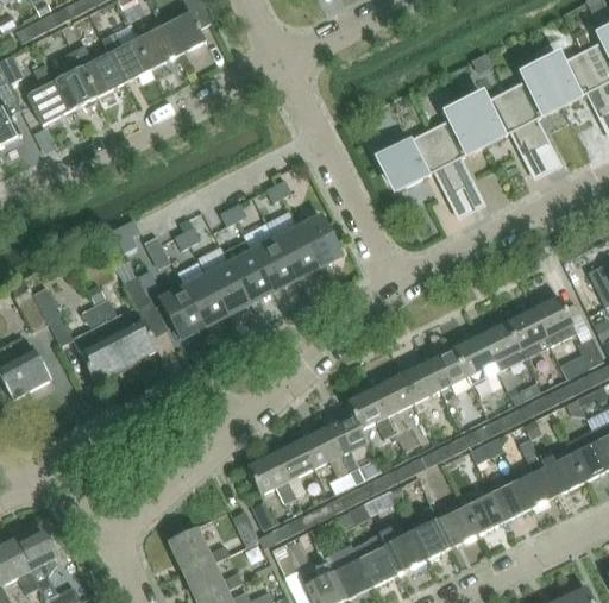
[(33,0),(31,1),(37,12),(49,6),(46,0),(33,0)]
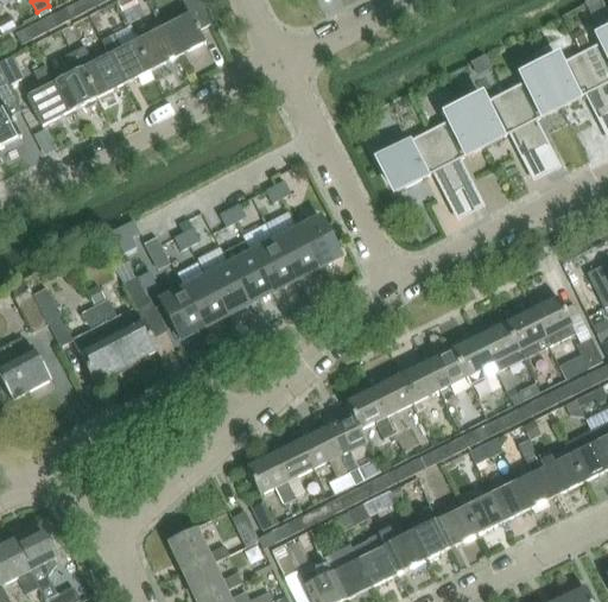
[(69,17),(81,11),(76,0),(64,6),(69,17)]
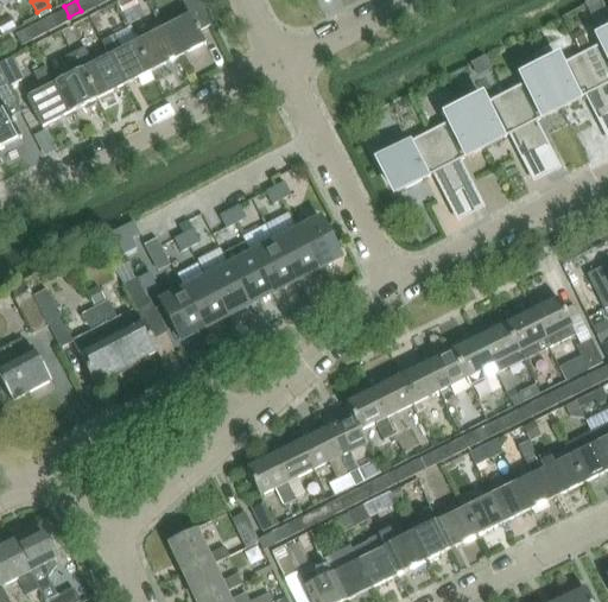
[(76,0),(81,11),(94,5),(92,0),(76,0)]
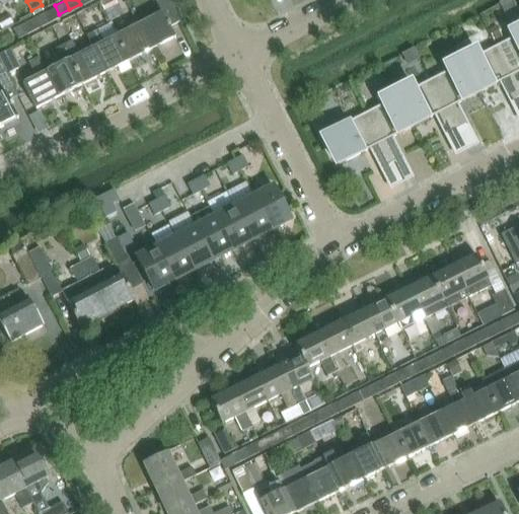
[(157,0),(161,8),(138,20),(151,46),(175,33),(169,22),(180,17),(171,0),(157,0)]
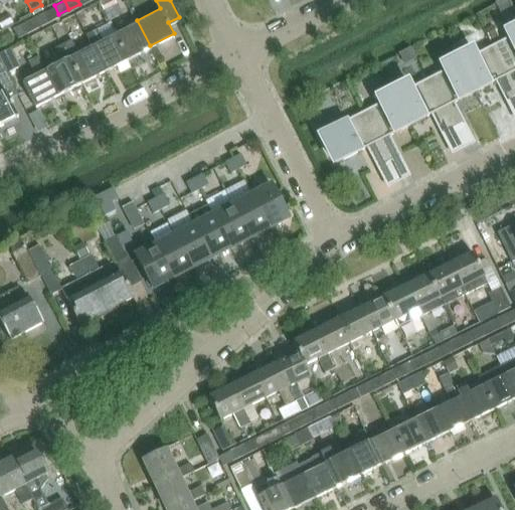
[(54,5),(44,10),(48,19),(58,14),(54,5)]
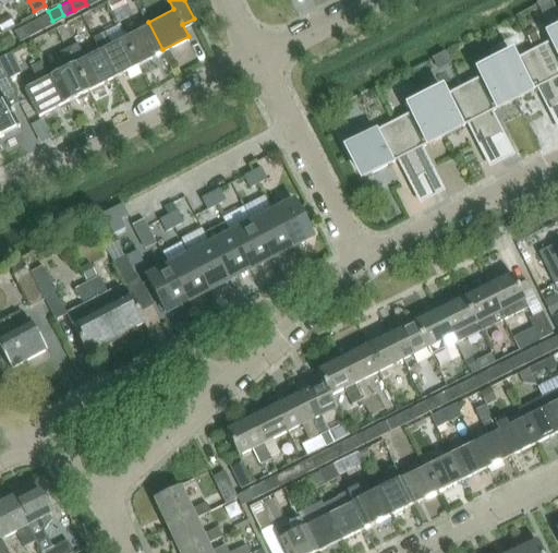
[(41,26),(52,21),(48,11),(36,16),(41,26)]
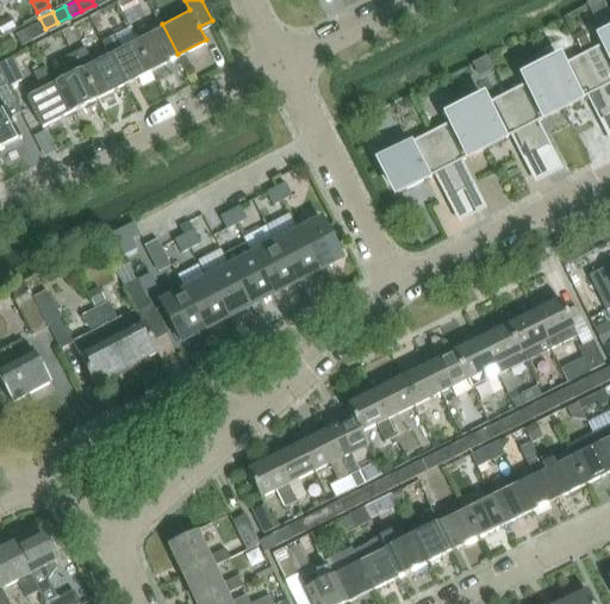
[(16,24),(11,14),(0,19),(0,29),(1,31),(16,24)]
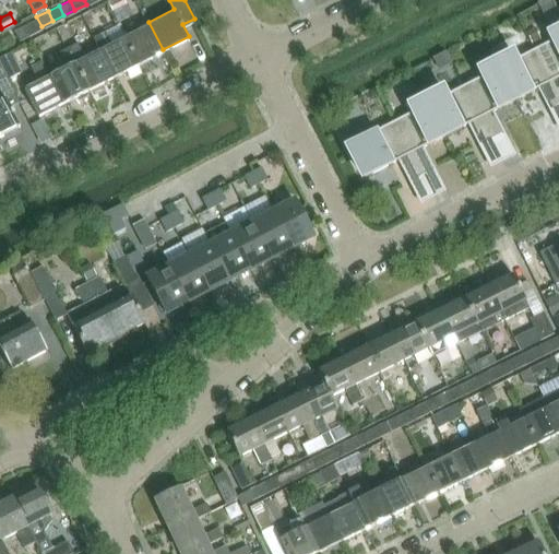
[(36,16),(25,23),(31,33),(42,26),(36,16)]
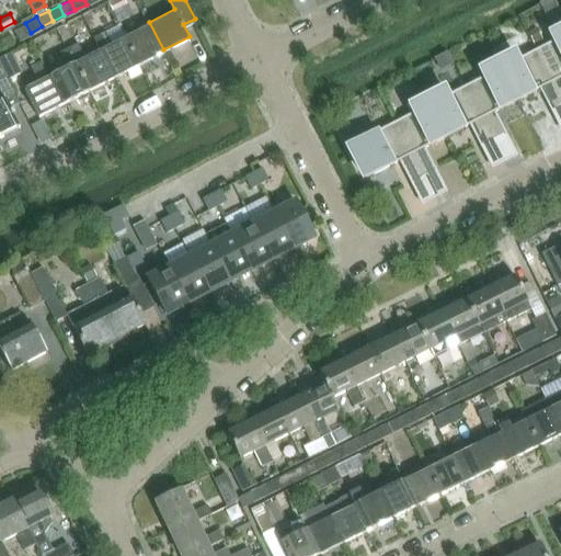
[(163,49),(149,22),(125,34),(139,63),(163,49)]
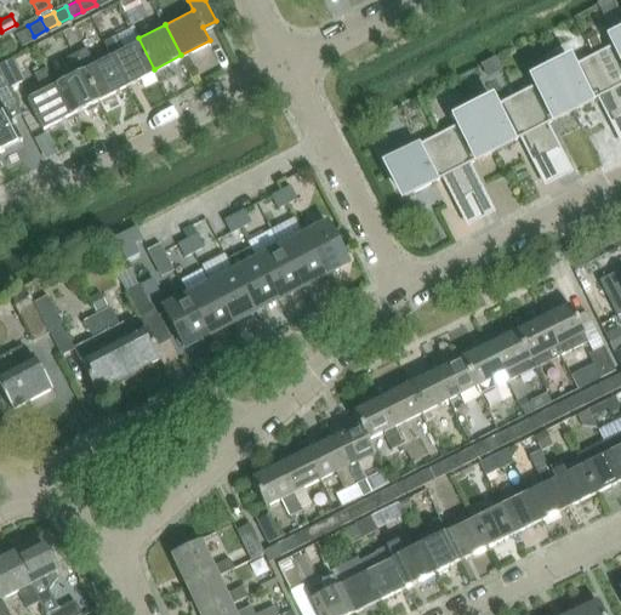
[(22,43),(34,36),(28,26),(16,32),(22,43)]
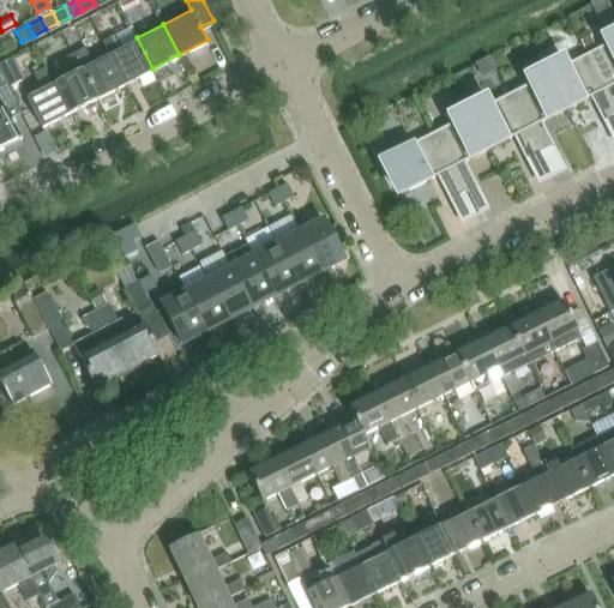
[(588,49),(597,44),(588,26),(578,31),(588,49)]
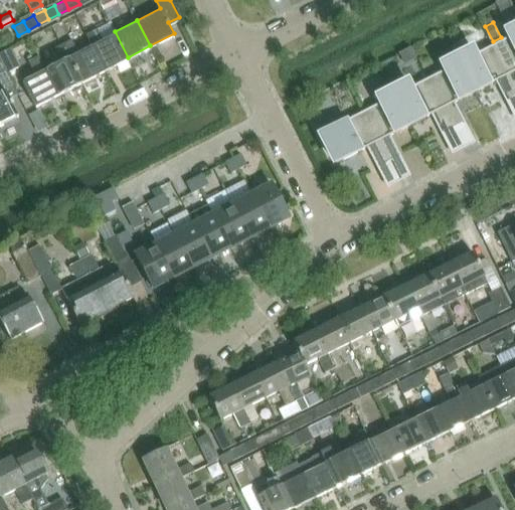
[(514,88),(514,24),(505,30),(507,34),(491,42),(514,88)]
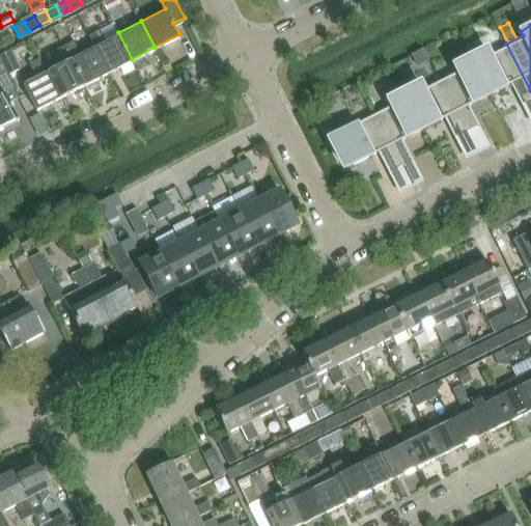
[(89,33),(94,45),(108,71),(132,59),(118,32),(106,39),(100,27),(89,33)]
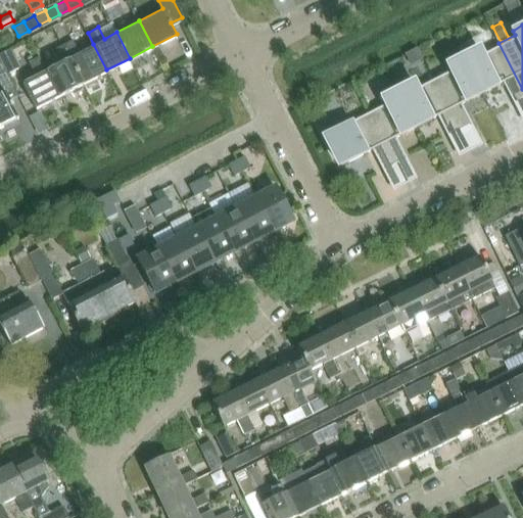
[(64,43),(84,82),(106,69),(93,44),(81,50),(74,38),(64,43)]
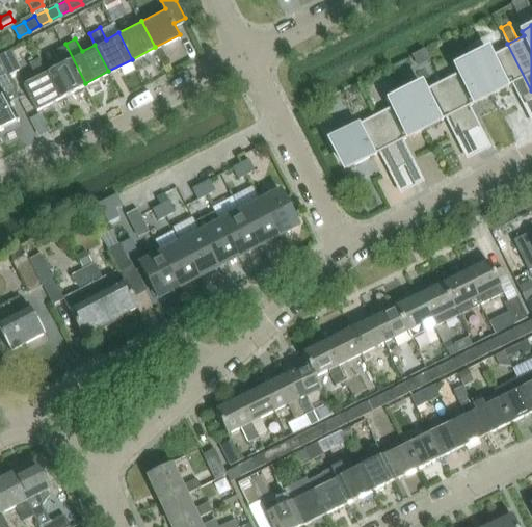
[(49,69),(62,95),(85,83),(65,44),(53,50),(60,62),(49,69)]
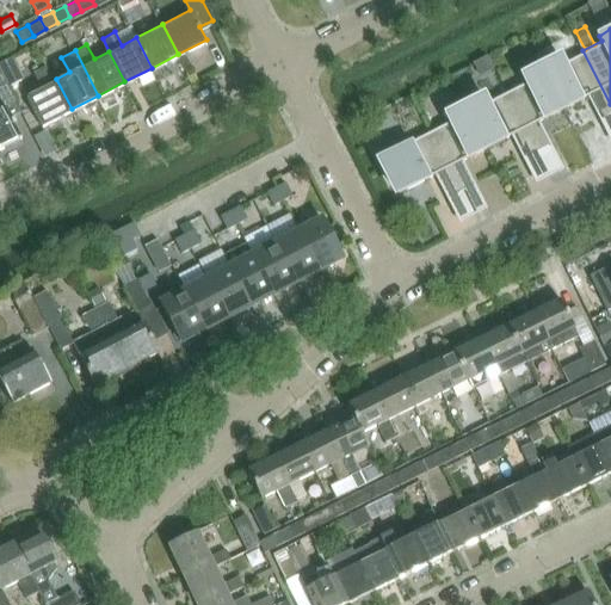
[(598,115),(610,107),(610,104),(582,50),(565,60),(561,55),(542,65),(563,105),(587,93),(598,115)]
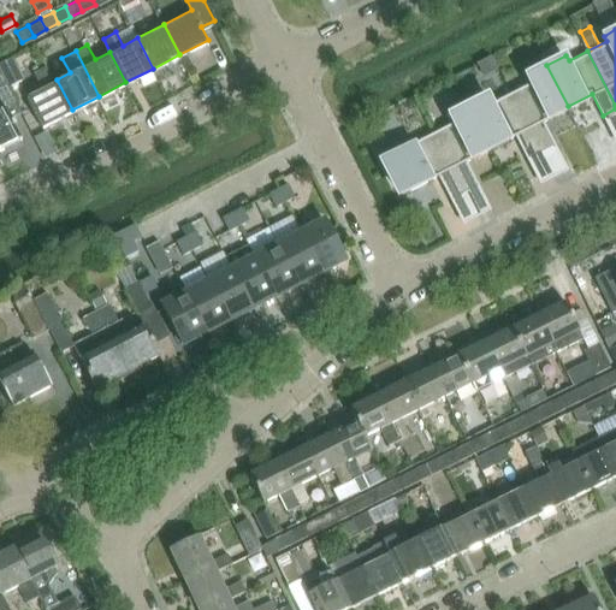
[(12,53),(0,59),(0,64),(10,82),(24,75),(12,53)]
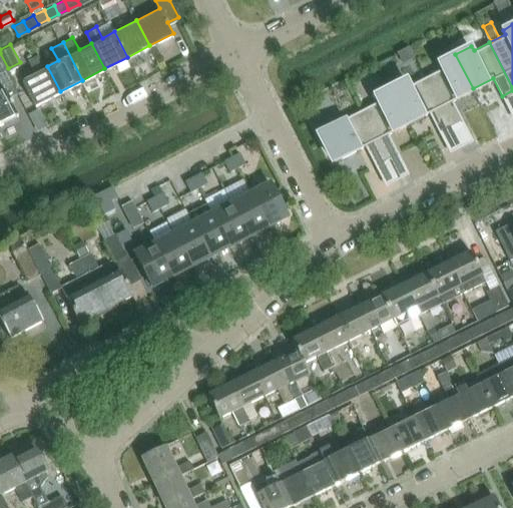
[(37,71),(22,79),(35,104),(60,91),(47,66),(40,54),(31,59),(37,71)]
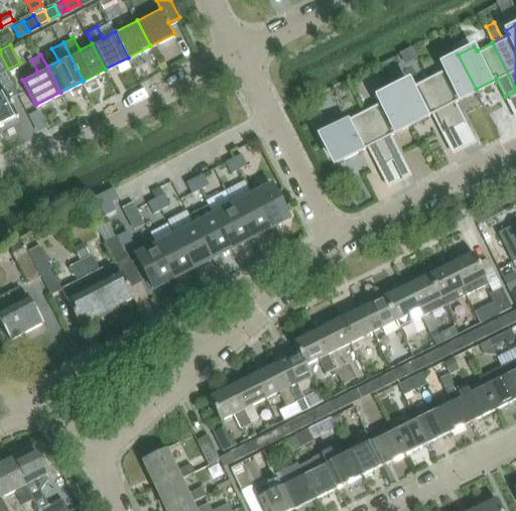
[(443,68),(427,76),(453,124),(465,118),(455,99),(476,89),(458,54),(441,64),(443,68)]
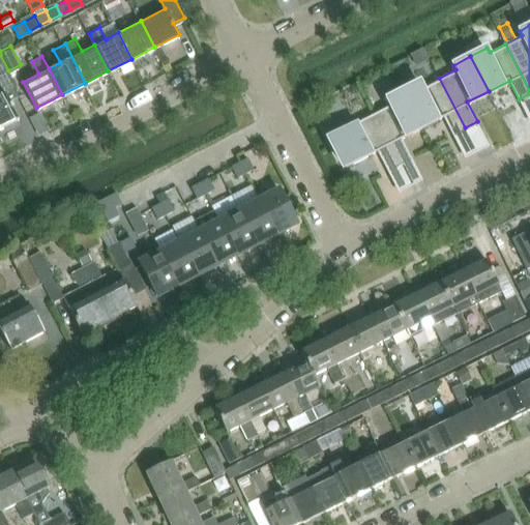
[(452,134),(465,127),(439,78),(423,86),(421,82),(404,90),(422,125),(443,114),(452,134)]
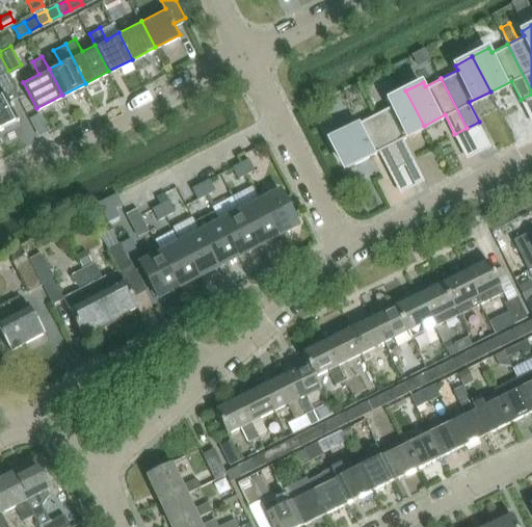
[(391,104),(374,112),(400,162),(413,156),(402,136),(424,126),(405,90),(389,99),(391,104)]
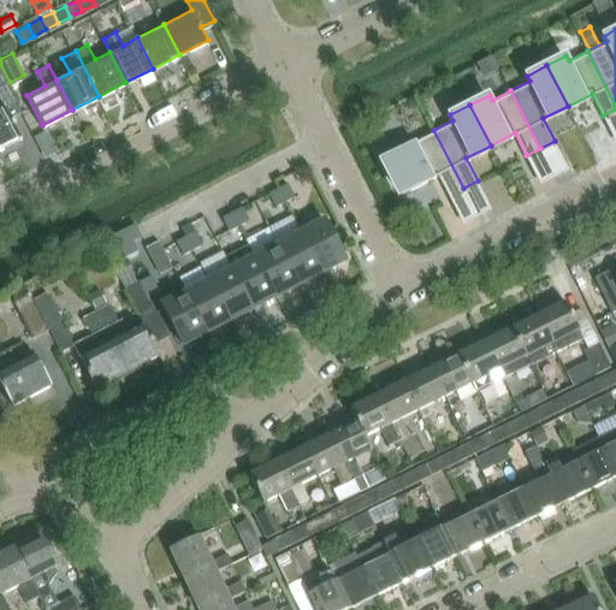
[(0,146),(22,136),(6,106),(0,107),(0,146)]
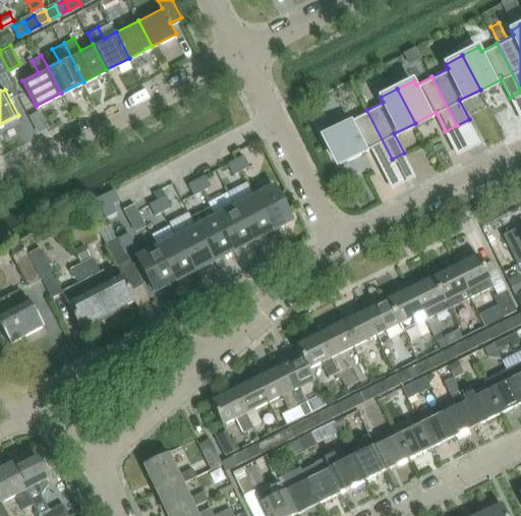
[(380,165),(392,159),(366,110),(329,129),(328,129),(324,131),(339,162),(344,160),(370,146),(380,165)]
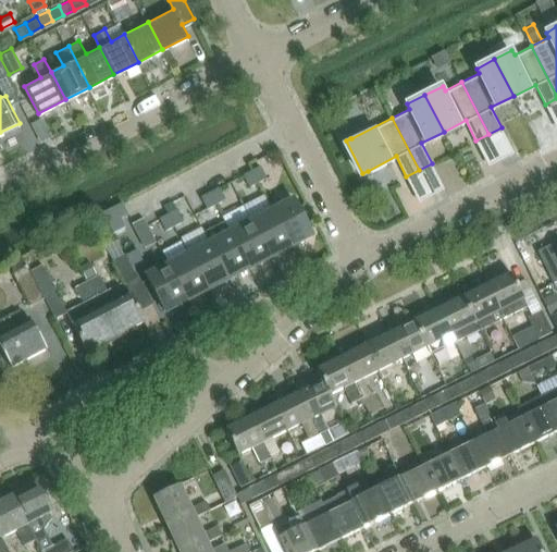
[(251,168),(257,179),(265,174),(260,163),(251,168)]
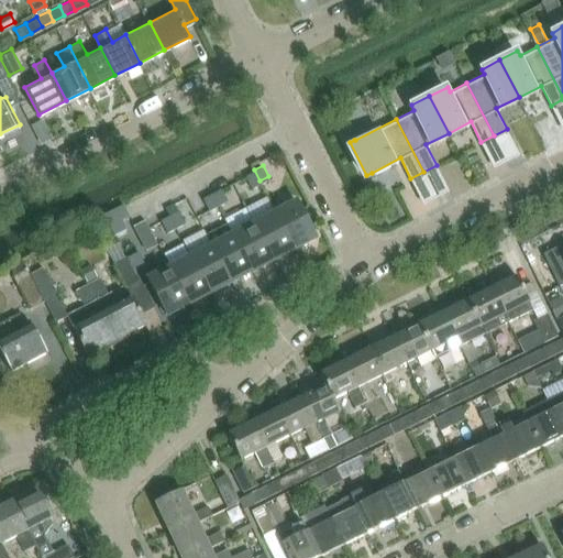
[(245,174),(252,186),(260,181),(254,170),(245,174)]
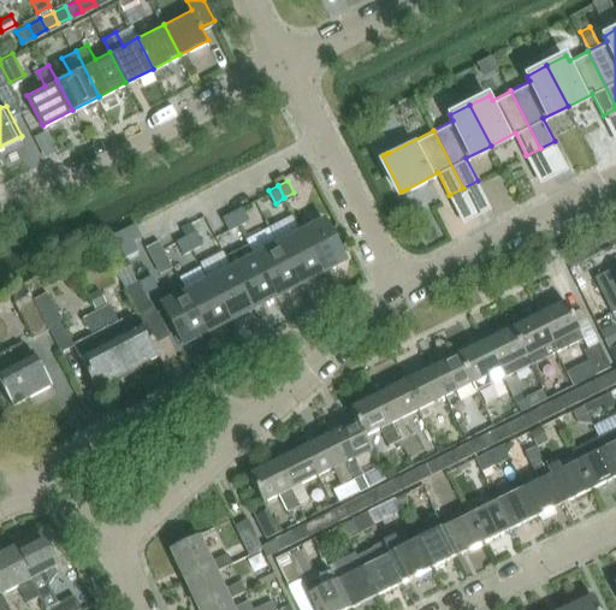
[(407,208),(401,197),(389,205),(394,215),(407,208)]
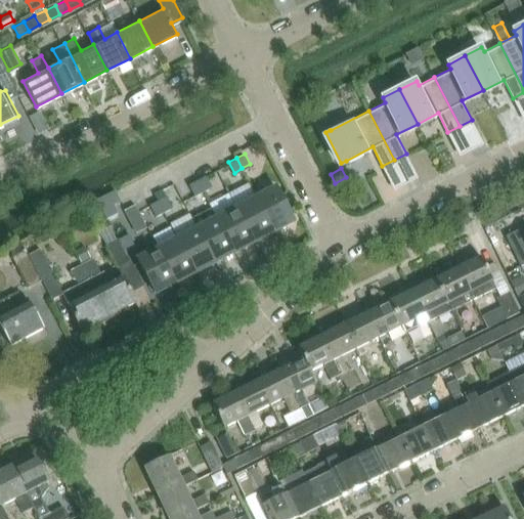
[(197,178),(203,188),(211,184),(205,174),(197,178)]
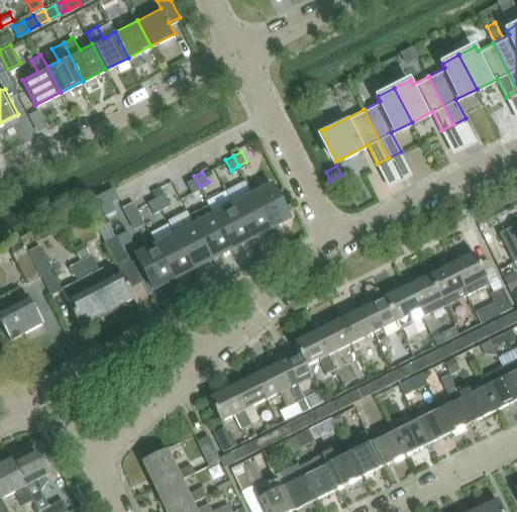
[(192,191),(200,186),(194,176),(186,180),(192,191)]
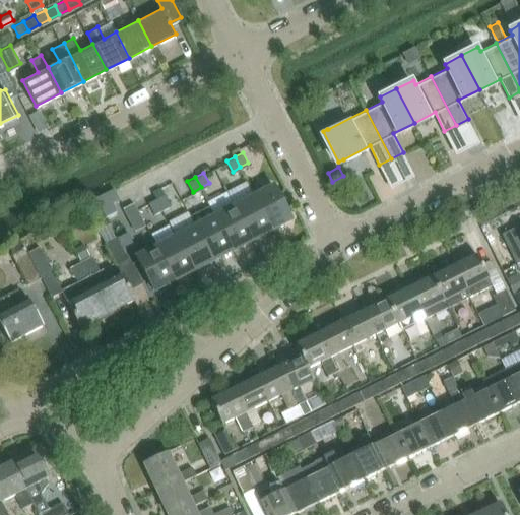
[(253,189),(252,189),(271,227),(291,216),(274,183),(255,193),(253,189)]
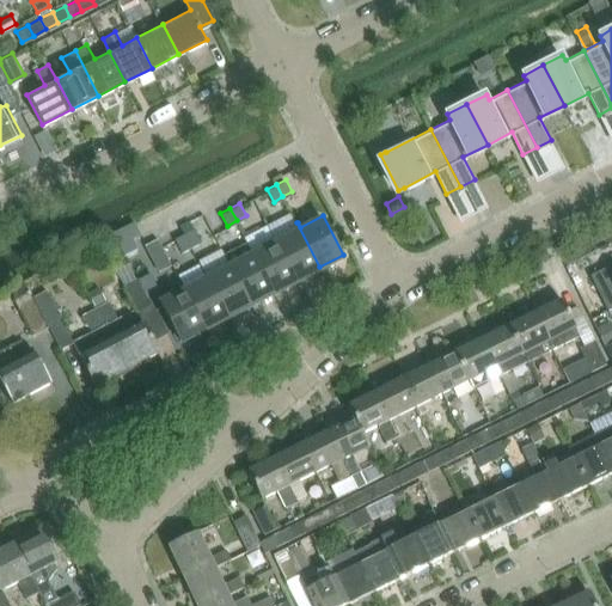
[(295,279),(319,267),(297,222),(273,234),(295,279)]
